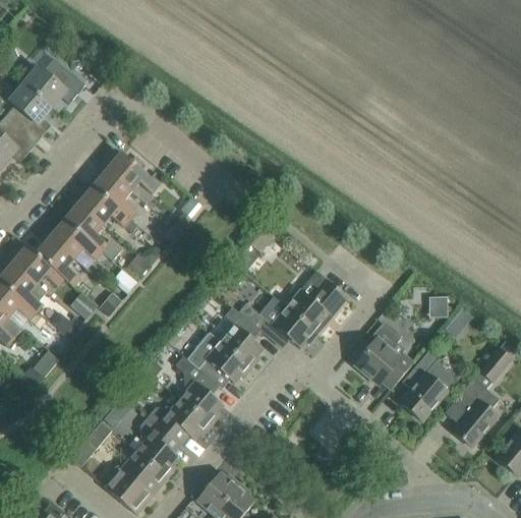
[(84,84),(69,71),(54,58),(42,72),(37,68),(22,85),(51,108),(61,97),(68,103),(84,84)]
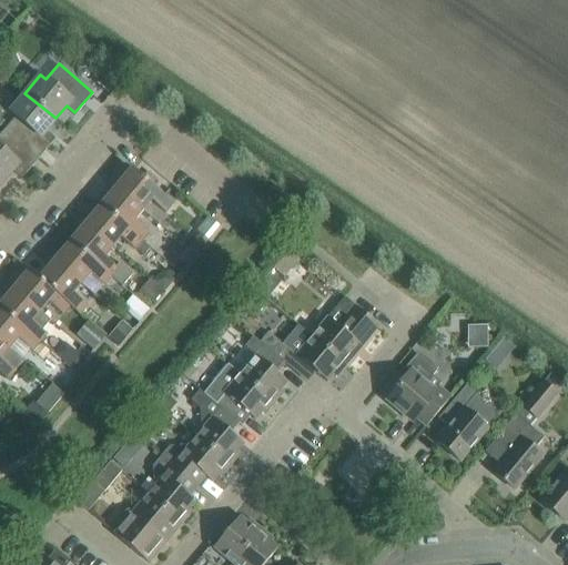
[(47,129),(56,118),(24,93),(10,110),(16,114),(3,129),(38,157),(54,137),(47,129)]
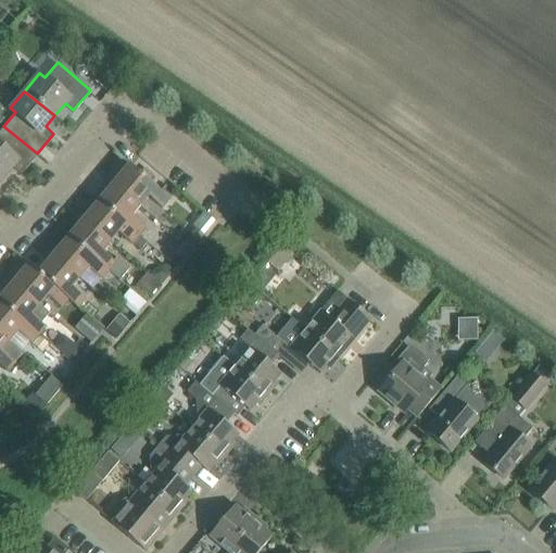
[(37,153),(3,126),(0,129),(0,175),(2,177),(13,165),(22,172),(37,153)]
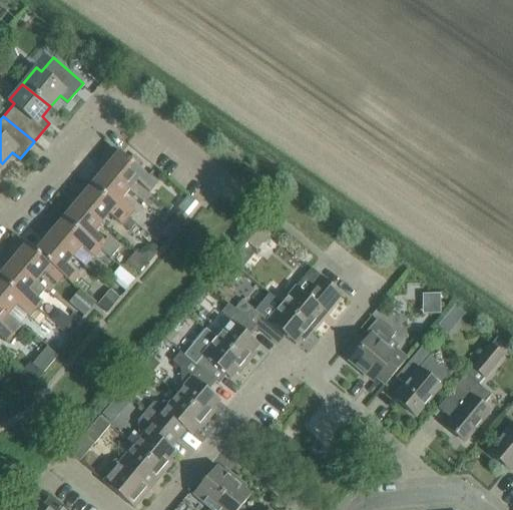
[(156,181),(113,145),(102,158),(108,162),(104,166),(128,187),(135,178),(149,189),(156,181)]
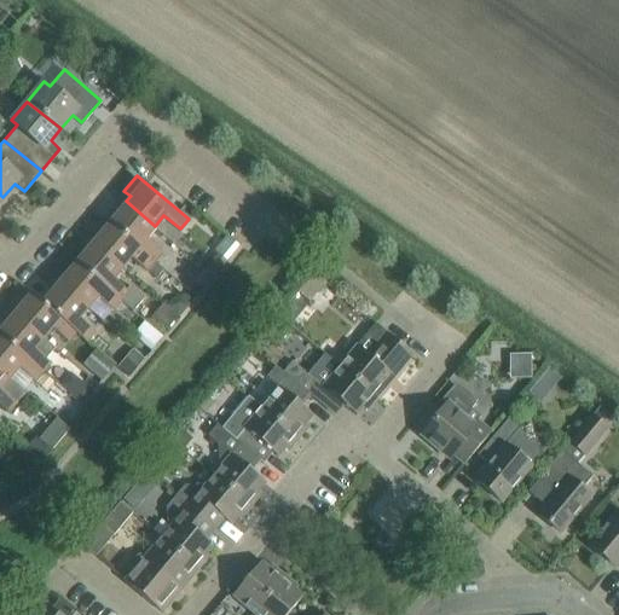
[(146,236),(155,226),(126,201),(109,221),(154,259),(161,249),(146,236)]
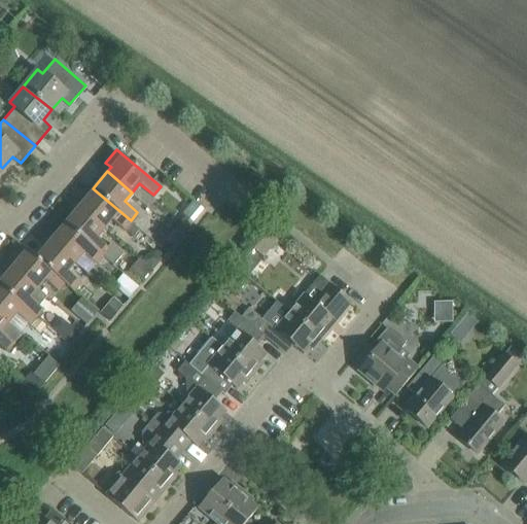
[(131,220),(93,188),(78,206),(103,226),(111,217),(132,235),(138,226),(131,220)]
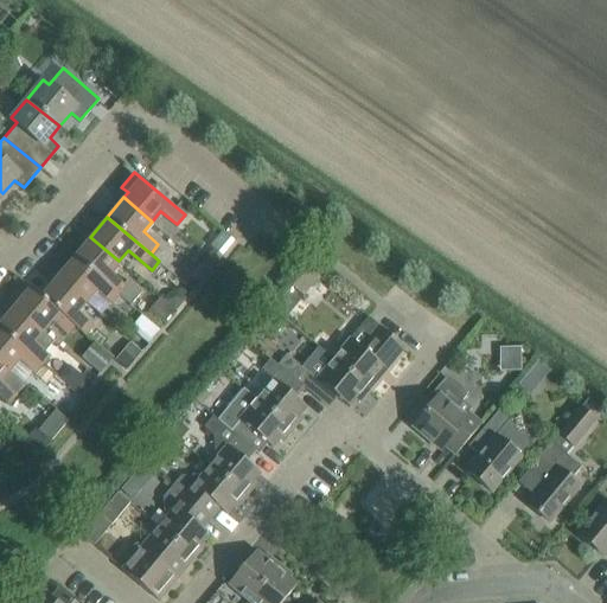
[(110,270),(119,261),(90,237),(74,256),(117,293),(132,305),(142,292),(129,280),(126,283),(110,270)]
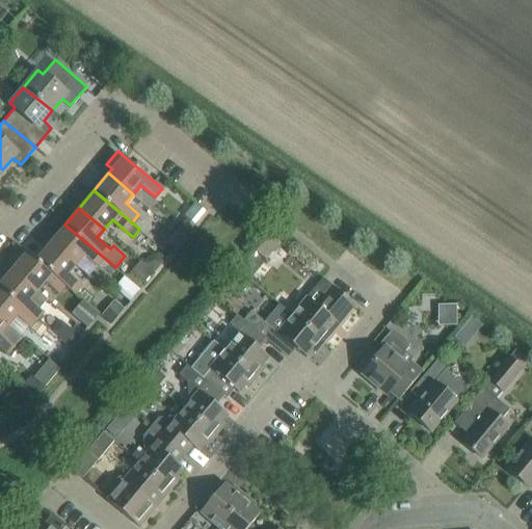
[(188,214),(176,229),(184,236),(196,220),(188,214)]
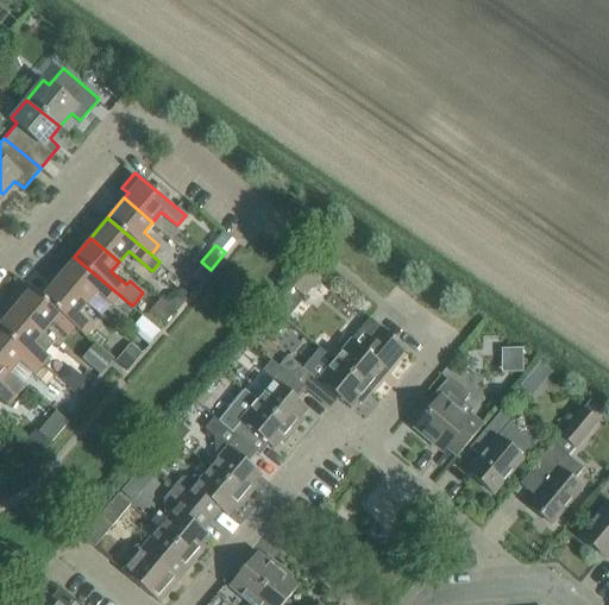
[(118,294),(74,257),(57,277),(86,301),(95,290),(111,303),(118,294)]
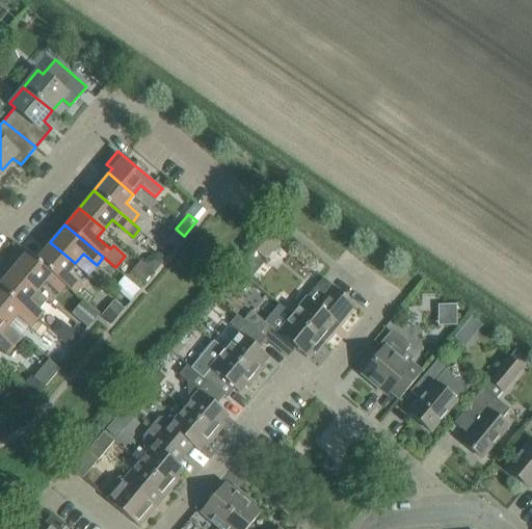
[(176,229),(167,238),(176,245),(184,236),(176,229)]
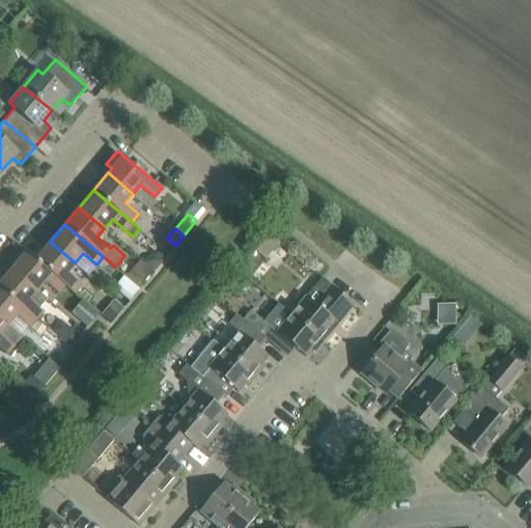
[(266,257),(280,240),(270,231),(255,249),(266,257)]
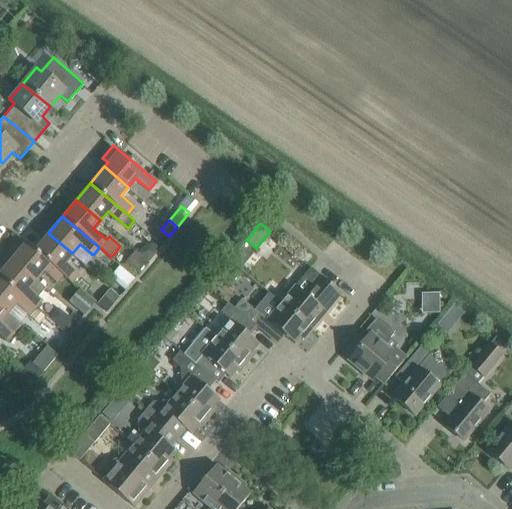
[(65,261),(72,253),(48,233),(35,249),(63,273),(62,273),(71,280),(78,272),(65,261)]
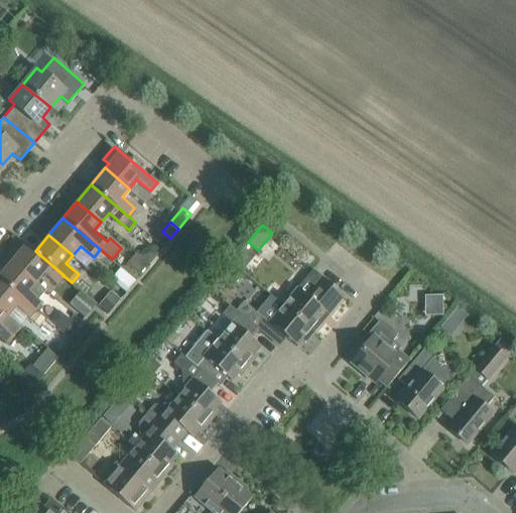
[(35,251),(20,238),(5,255),(11,260),(36,281),(43,272),(56,283),(62,275),(63,275),(35,251)]
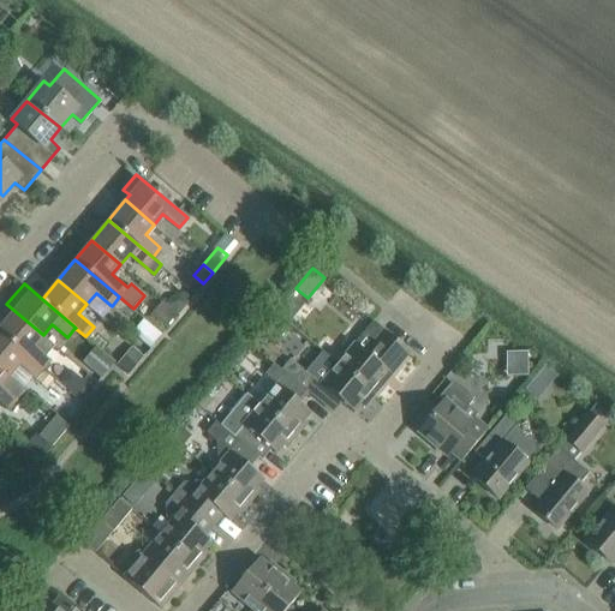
[(173,293),(166,301),(179,312),(190,299),(181,293),(173,293)]
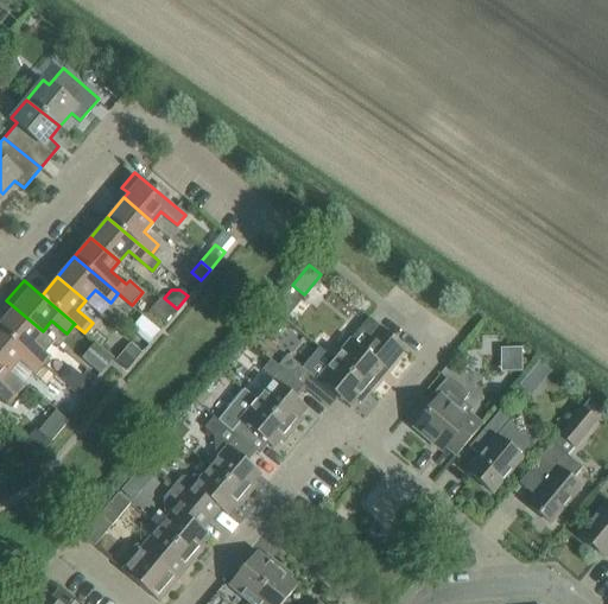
[(163,297),(150,310),(165,323),(177,309),(164,298),(163,297)]
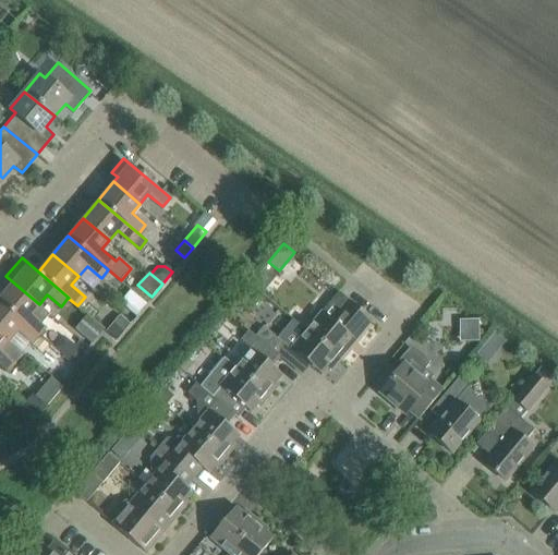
[(32,314),(39,304),(12,281),(5,276),(0,281),(0,301),(38,334),(45,325),(32,314)]
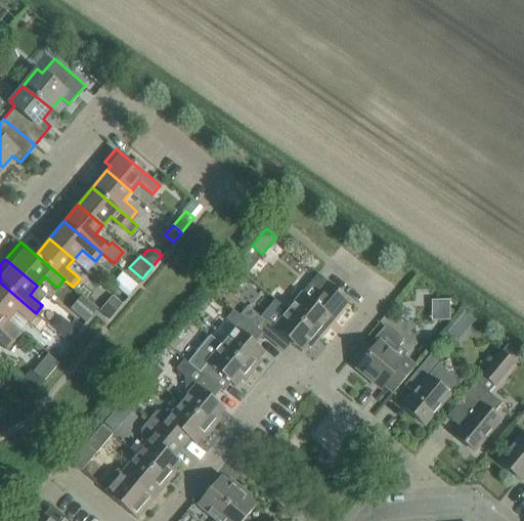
[(235,264),(220,281),(230,291),(246,272),(235,264)]
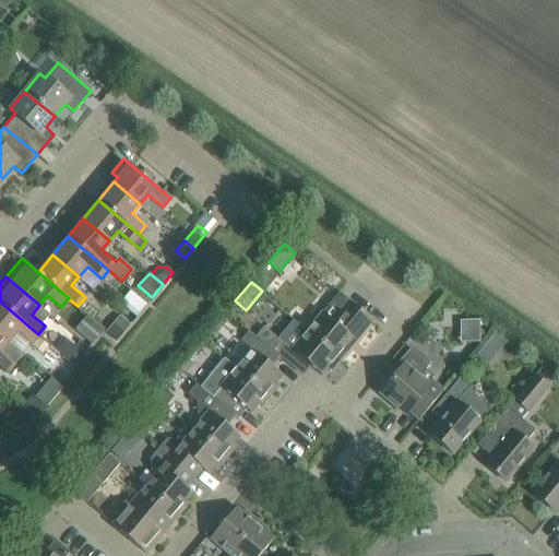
[(130,288),(120,300),(137,315),(147,302),(130,288)]
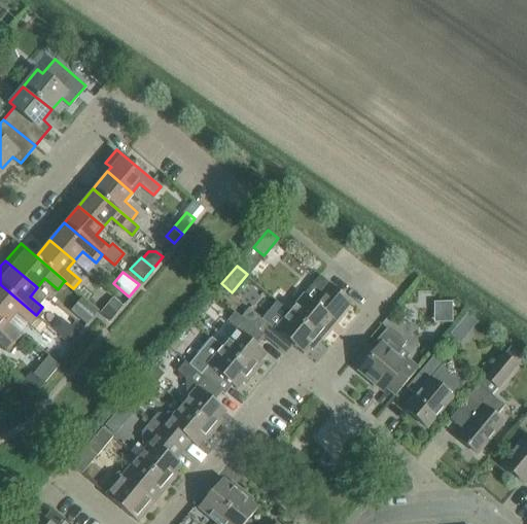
[(335,319),(351,300),(329,281),(314,302),(304,293),(289,310),(289,311),(320,337),(330,325),(327,323),(332,317),(335,319)]
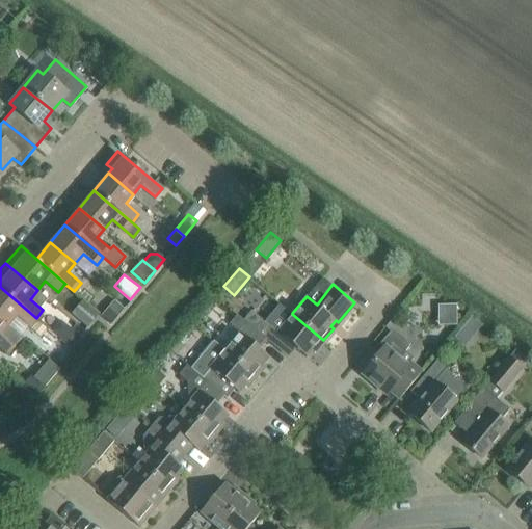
[(36,318),(0,287),(0,317),(8,324),(16,315),(29,326),(36,318)]
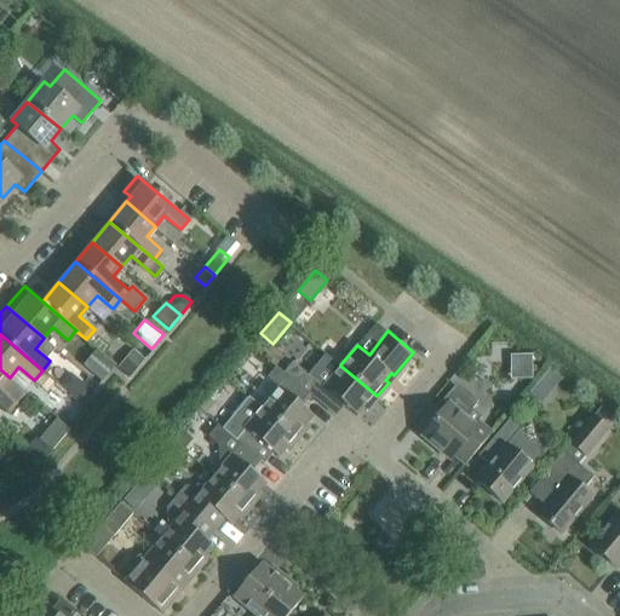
[(97,347),(82,363),(102,379),(115,363),(97,347)]
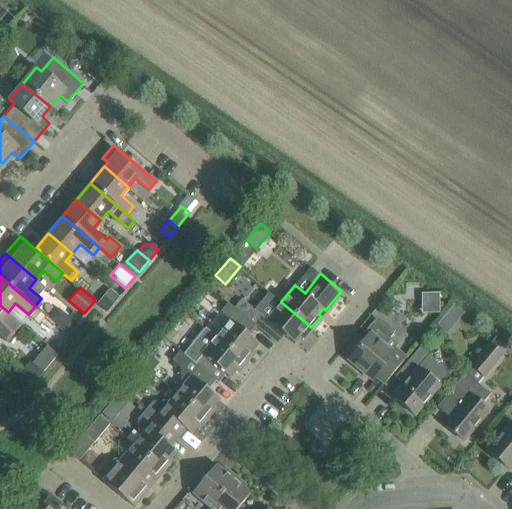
[(110,287),(97,302),(107,310),(120,295),(110,287)]
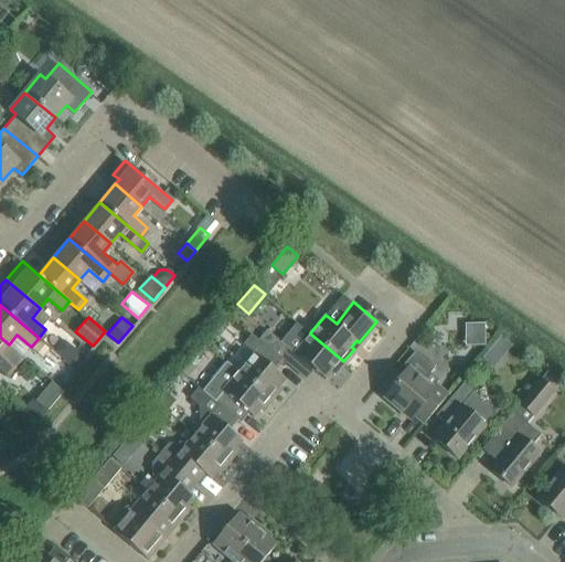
[(343,361),(310,333),(310,332),(297,321),(280,340),(267,328),(258,338),(276,353),(287,361),(295,352),(326,378),(331,370),(334,372),(343,361)]
